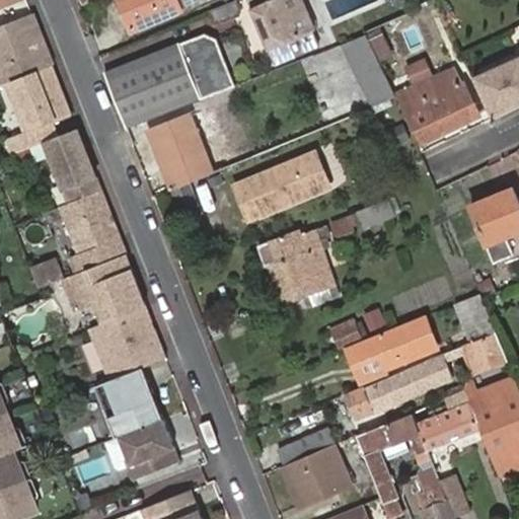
[(119,0),(131,28),(200,0),(119,0)]
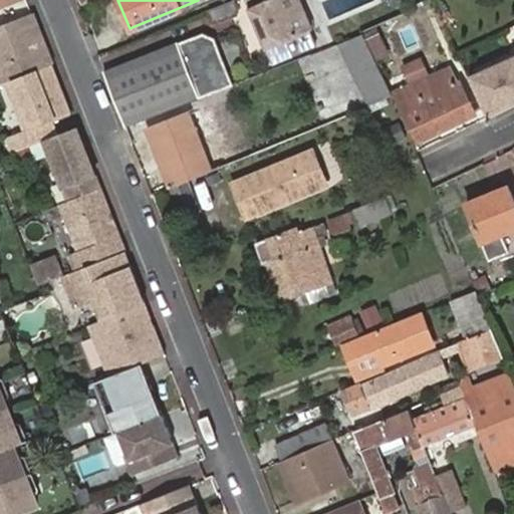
[(301,0),(270,0),(250,8),(273,62),(320,44),(301,0)]
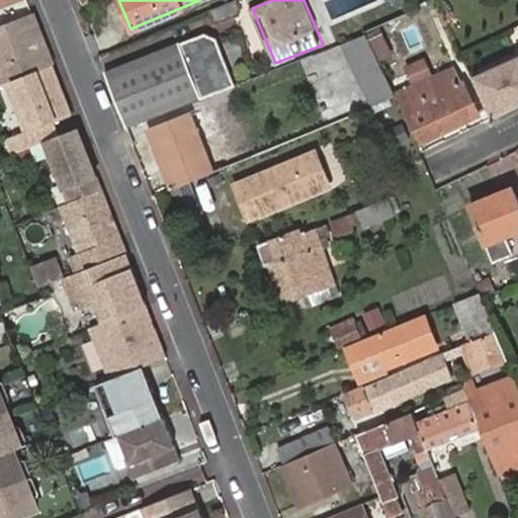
[(42,68),(54,63),(47,45),(41,31),(35,33),(32,28),(39,26),(33,10),(0,23),(0,82),(1,84),(5,82),(42,68)]
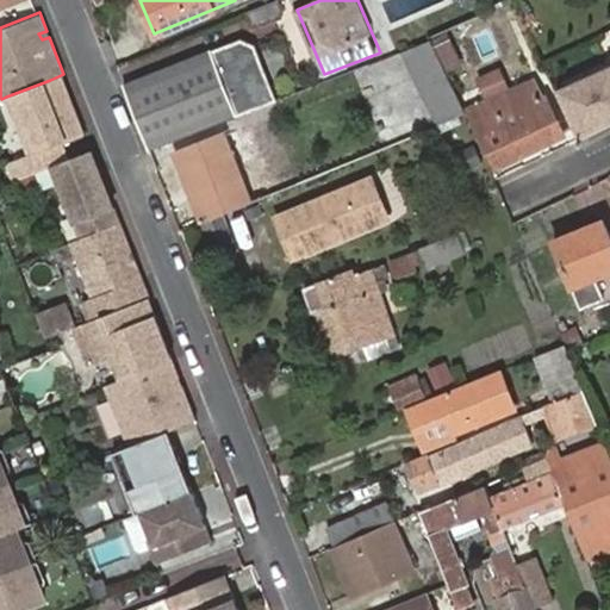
[(609,13),(609,14),(609,12),(595,19),(601,32),(609,27),(609,13)]
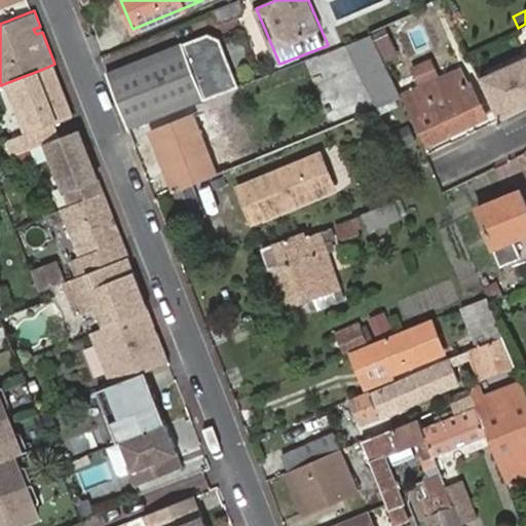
[(370,31),(346,41),(374,108),(401,98),(370,31)]
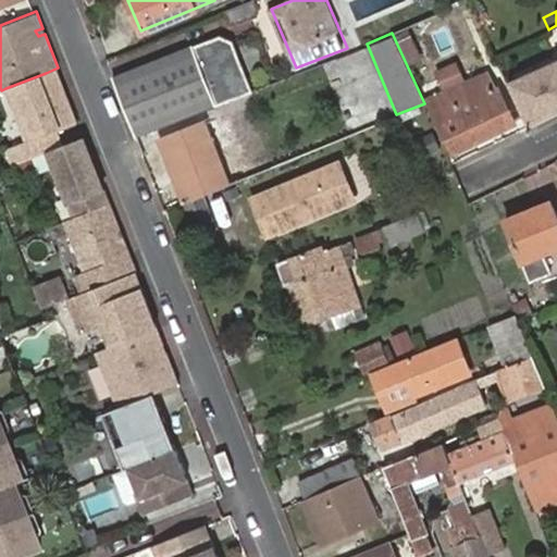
[(114,79),(136,137),(218,103),(257,88),(238,42),(222,38),(114,79)]
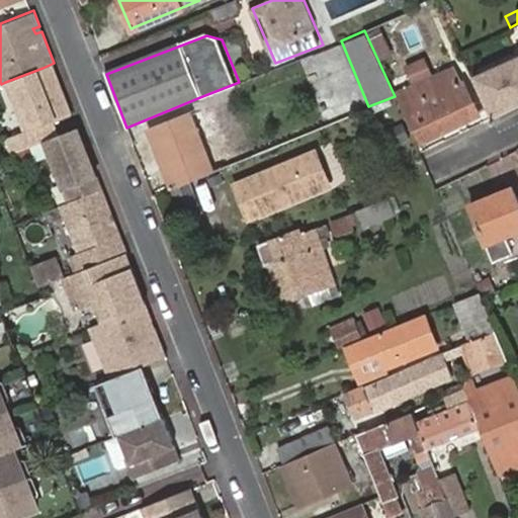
[(517,104),(517,57),(473,79),(491,118),(517,104)]
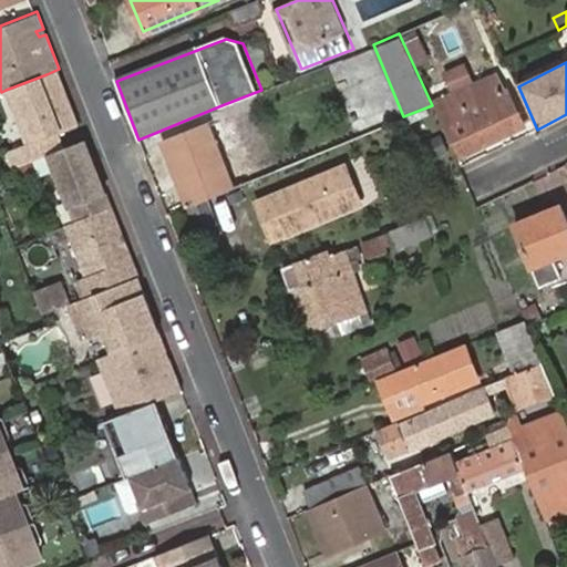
[(19,144),(26,161),(47,153),(58,150),(50,132),(57,130),(80,122),(64,82),(59,69),(47,74),(6,90),(26,142),(19,144)]
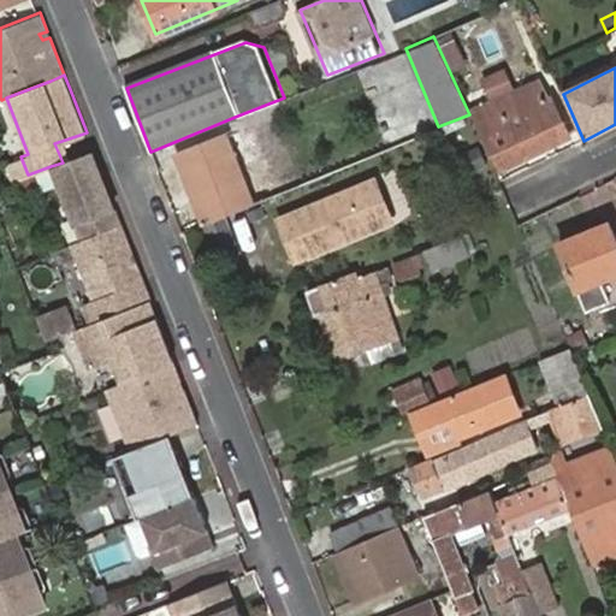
[(514,96),(504,75),(484,84),(493,105),(501,102),(514,96)]
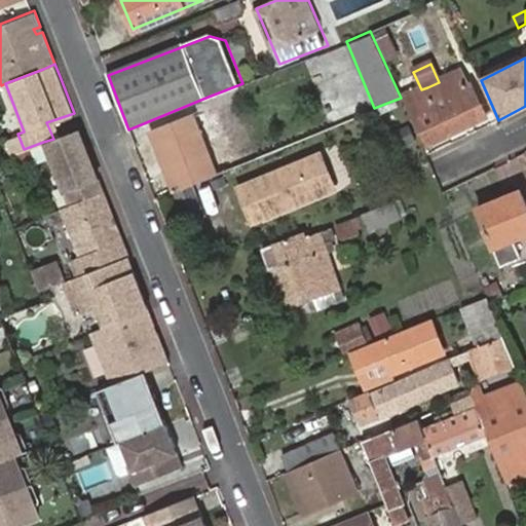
[(460,72),(427,87),(406,97),(409,104),(426,142),(447,132),(449,134),(486,116),(471,85),(467,86),(460,72)]
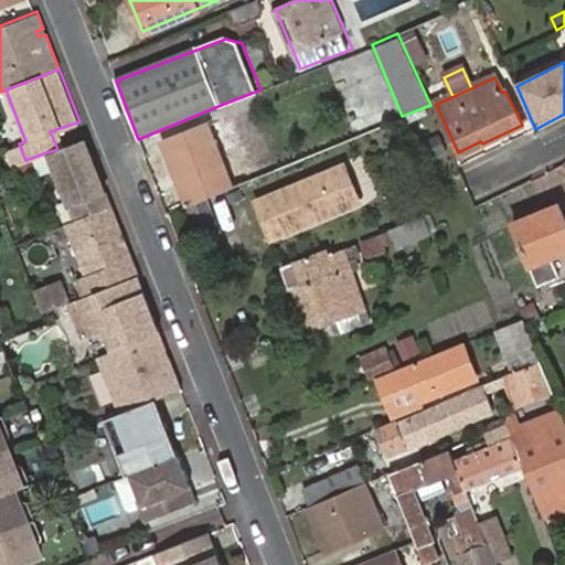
[(224,162),(234,158),(217,115),(208,118),(224,162)]
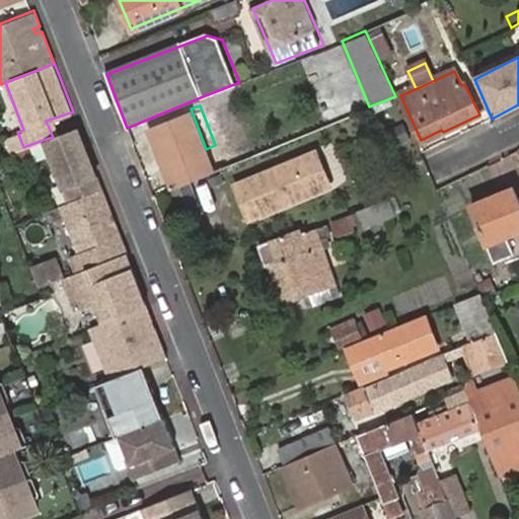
[(188,181),(223,167),(215,145),(206,149),(191,108),(148,126),(172,188),(188,181)]
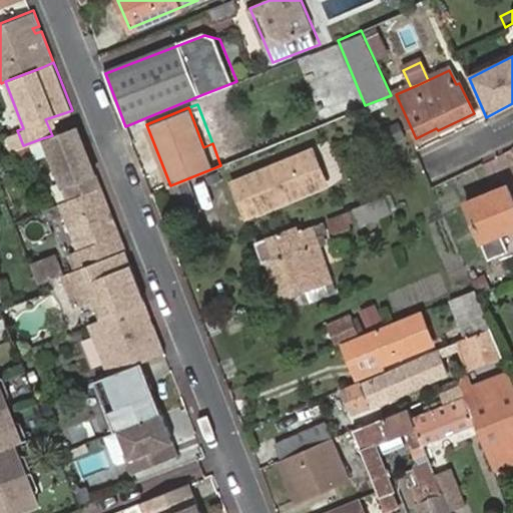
[(52,135),(58,133),(51,117),(45,119),(52,135)]
